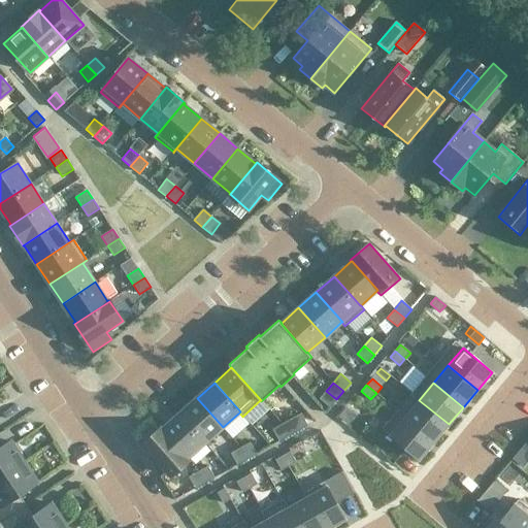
[(330,407),(336,399),(326,391),(320,399),(330,407)]
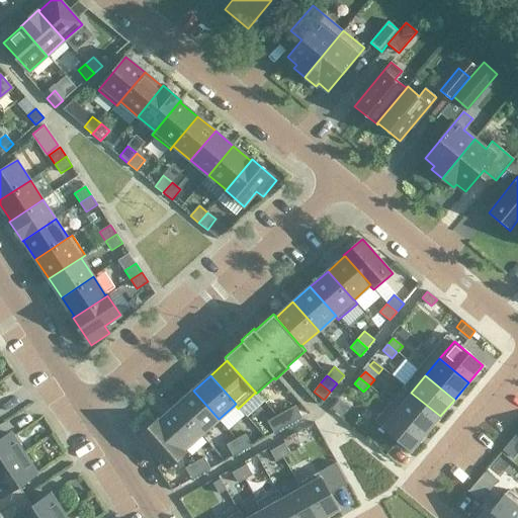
[(201,435),(219,419),(193,391),(175,406),(201,435)]
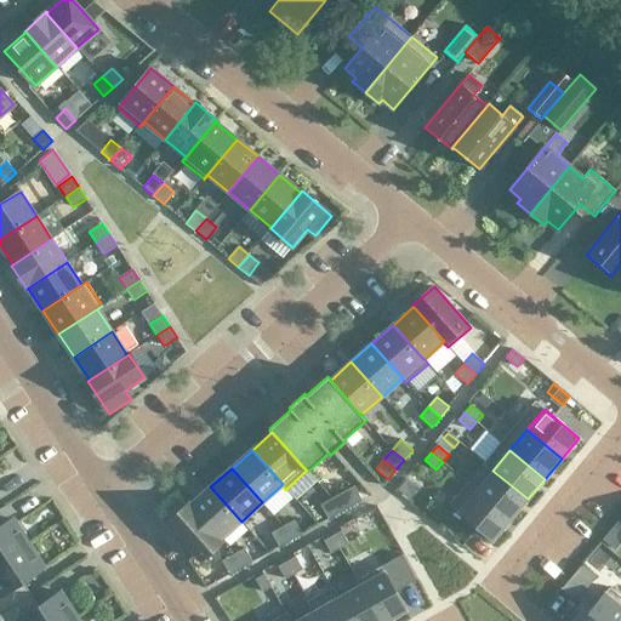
[(493,471),(477,490),(511,519),(528,499),(493,471)]
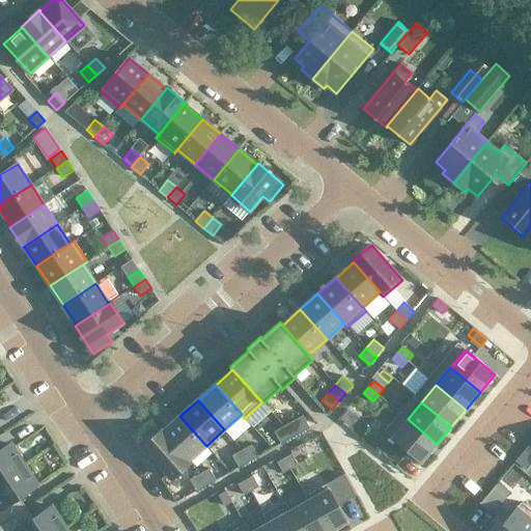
[(162,431),(188,462),(189,460),(206,446),(179,416),(163,431),(162,431)]
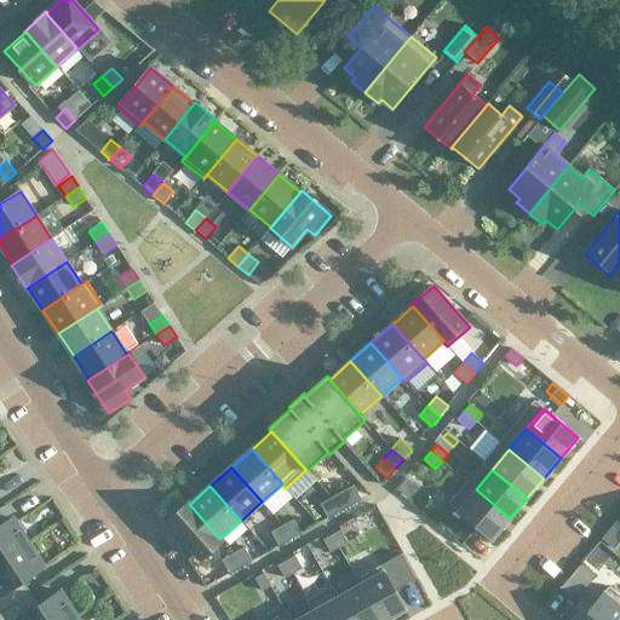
[(362,499),(354,486),(343,492),(350,505),(362,499)]
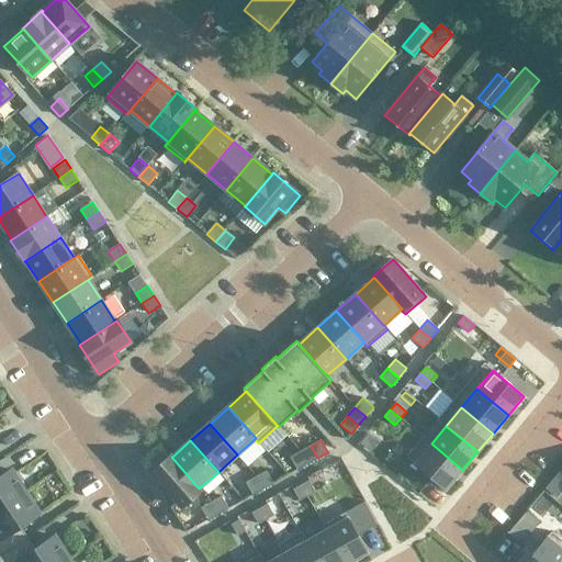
[(431,444),(415,463),(447,490),(462,470),(431,444)]
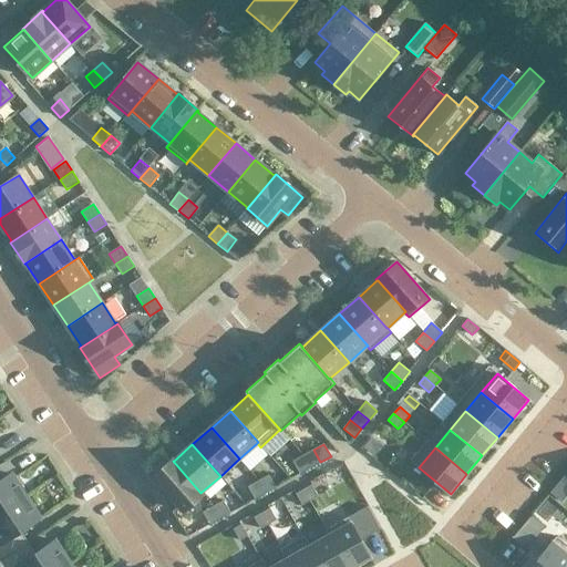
[(320,462),(313,450),(303,455),(310,468),(320,462)]
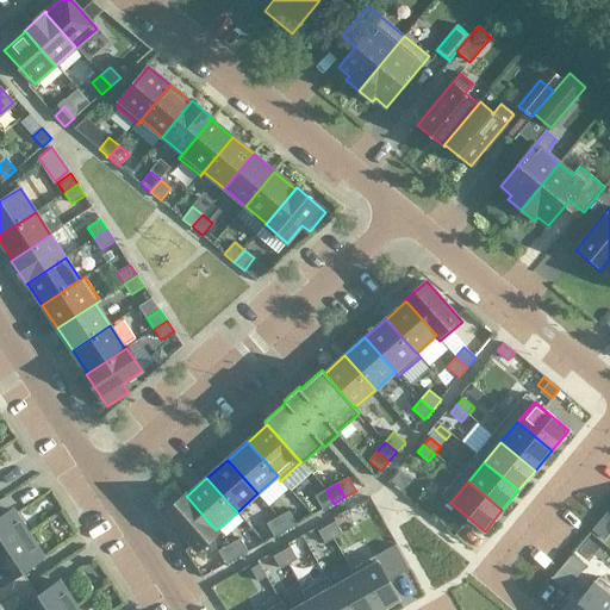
[(334,504),(327,490),(315,496),(322,510),(334,504)]
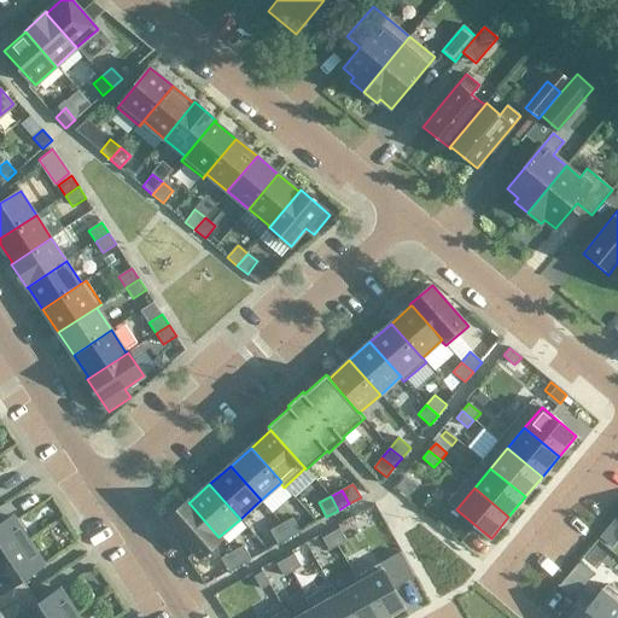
[(219,537),(188,502),(190,502),(188,501),(167,520),(199,557),(221,537),(220,536),(219,537)]
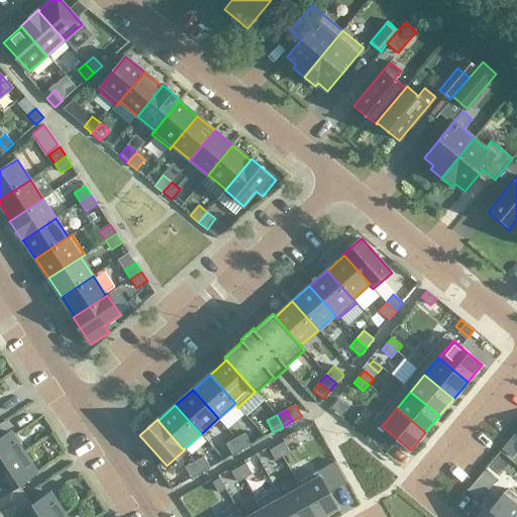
[(0,468),(23,452),(10,432),(0,439),(0,468)]
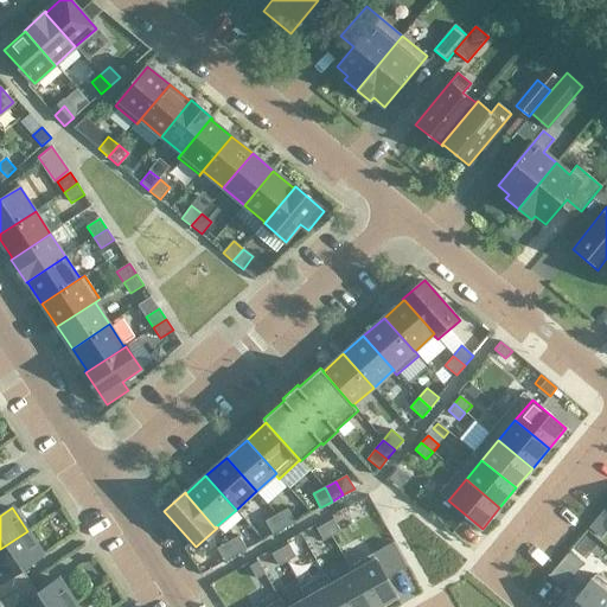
[(295,522),(287,509),(276,515),(283,529),(295,522)]
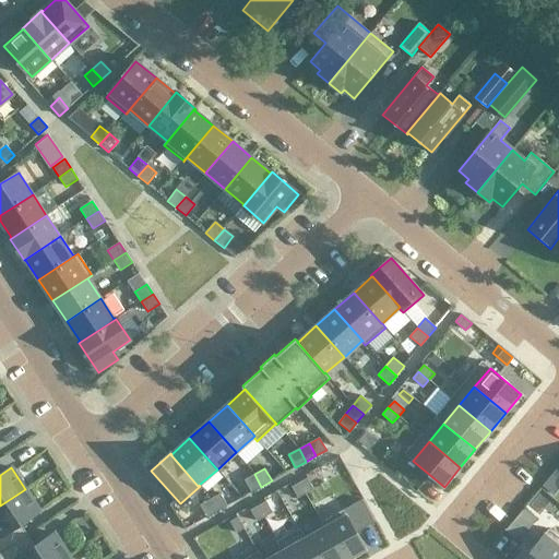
[(261,487),(254,474),(245,479),(251,492),(261,487)]
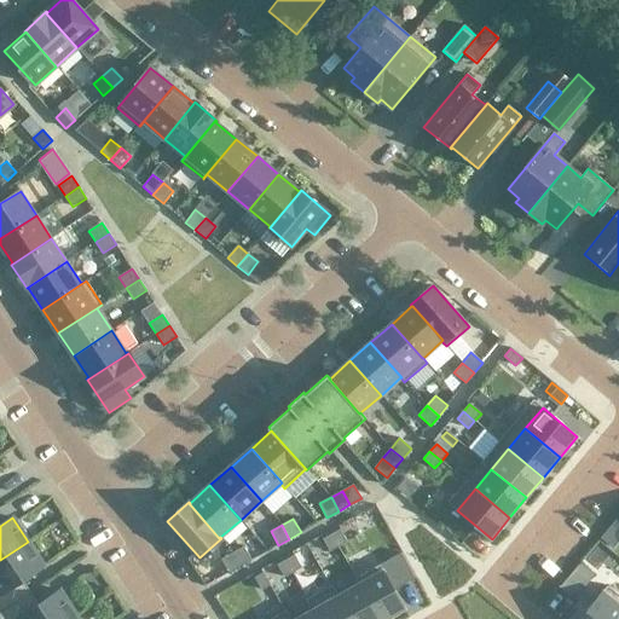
[(340,530),(331,534),(339,548),(347,543),(340,530)]
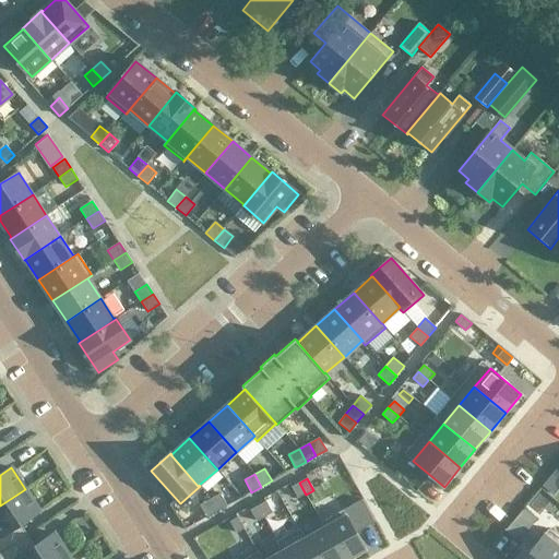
[(299,483),(292,487),(298,499),(306,495),(299,483)]
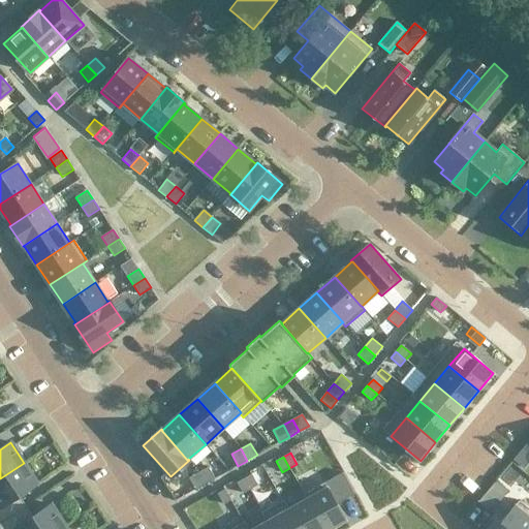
[(37,485),(24,463),(0,478),(0,523),(20,510),(13,500),(37,485)]
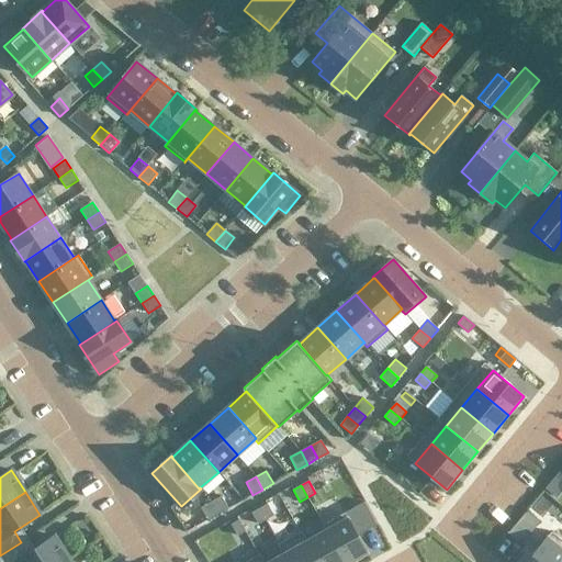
[(228,508),(222,496),(211,502),(218,515),(228,508)]
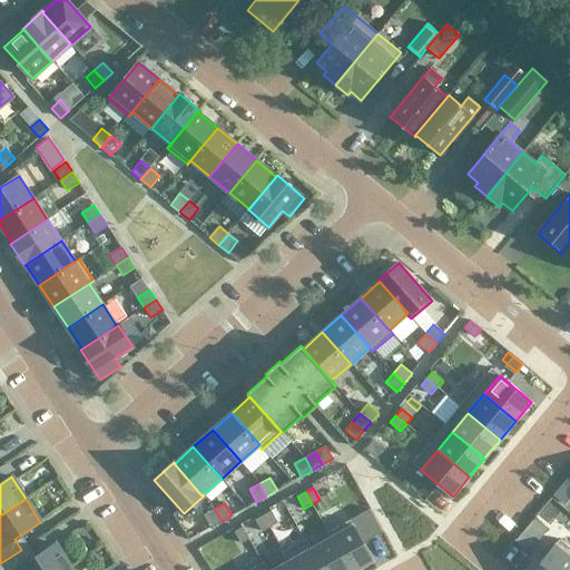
[(222,522),(214,509),(204,514),(210,528),(222,522)]
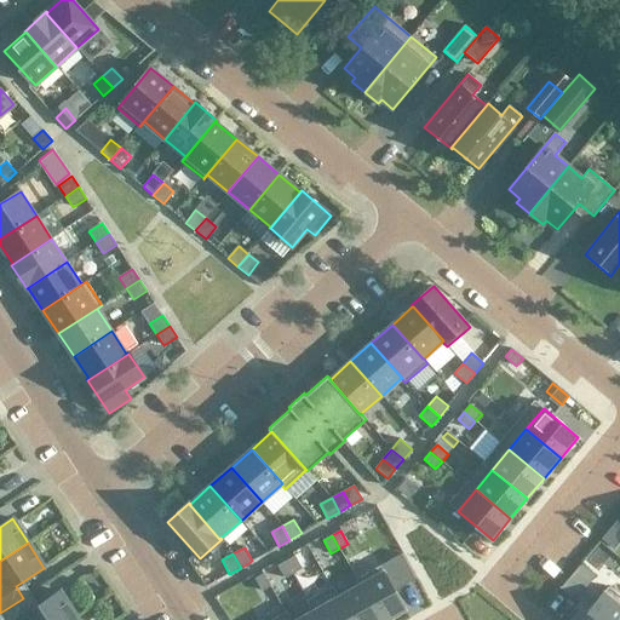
[(294,556),(286,561),(293,574),(302,569),(294,556)]
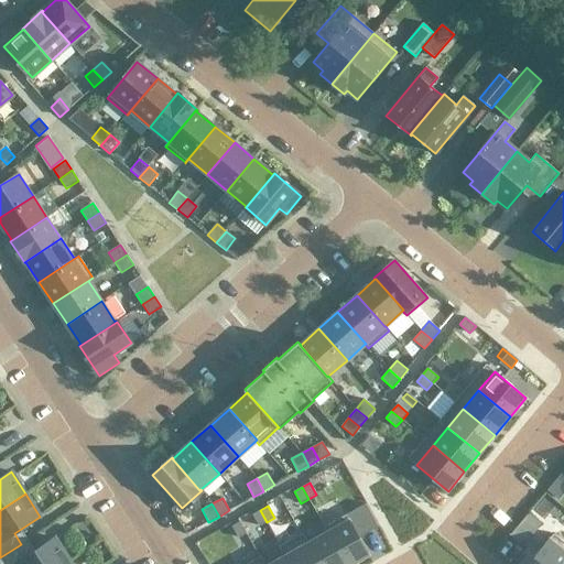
[(260,510),(252,514),(259,527),(267,522),(260,510)]
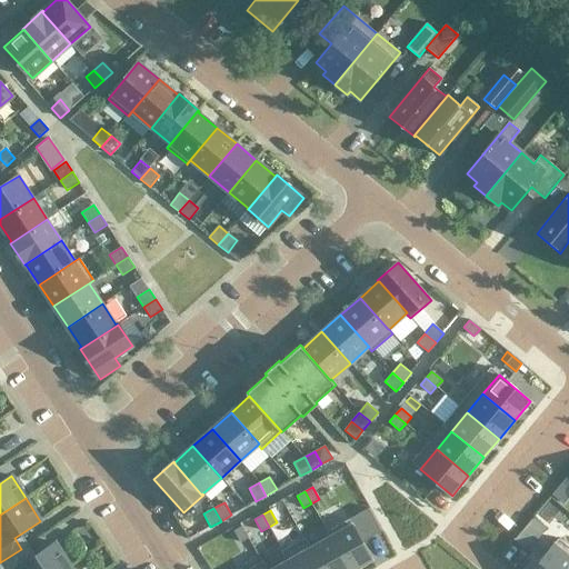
[(352,523),(330,536),(348,568),(356,568),(372,560),(352,523)]
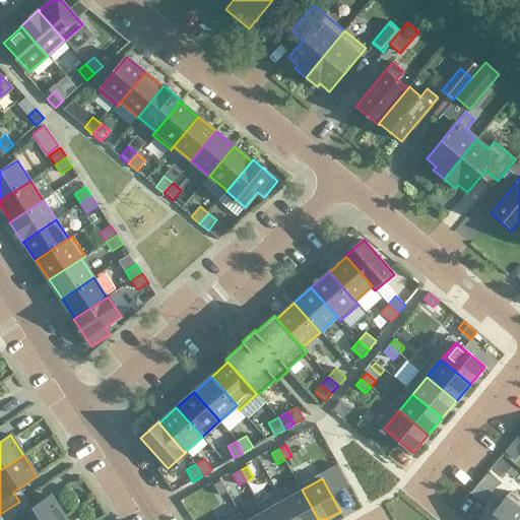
[(221,481),(213,485),(220,496),(228,492),(221,481)]
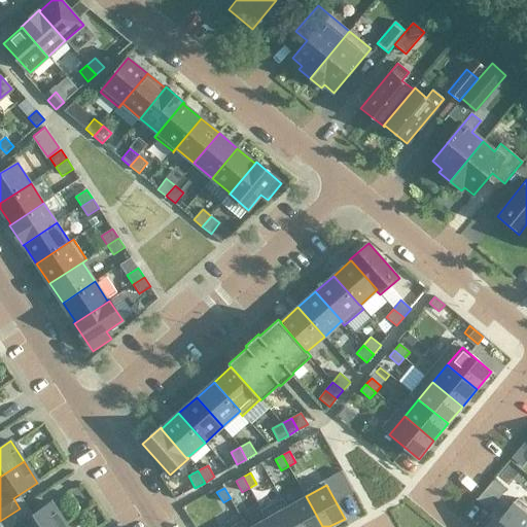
[(489,511),(498,500),(486,489),(483,492),(477,500),(489,511)]
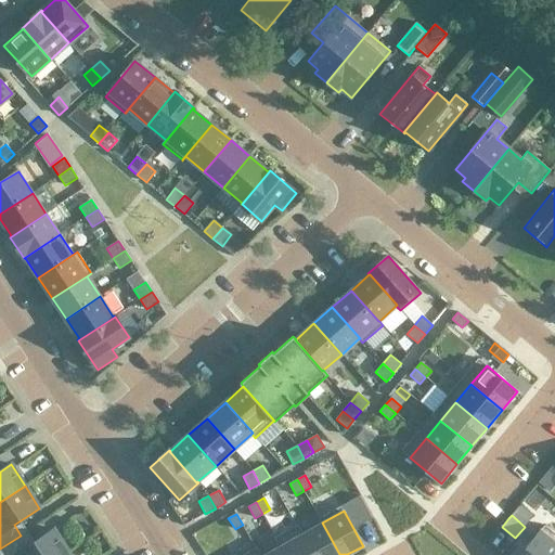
[(339,554),(322,523),(301,534),(312,554),(339,554)]
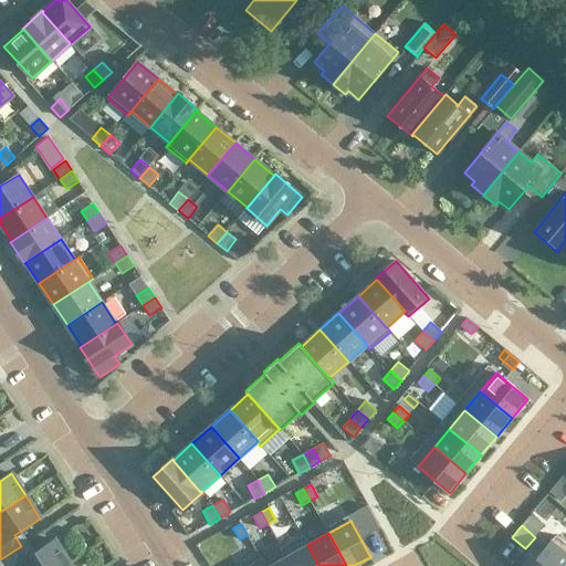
[(565,565),(565,551),(552,540),(530,565),(565,565)]
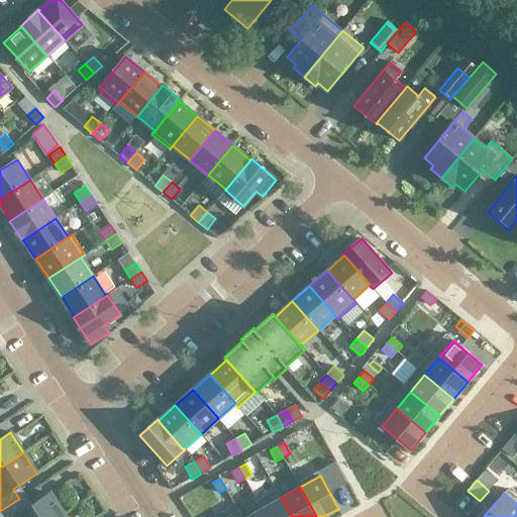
[(19,499),(0,511),(0,516),(58,516),(64,514),(49,494),(26,509),(19,499)]
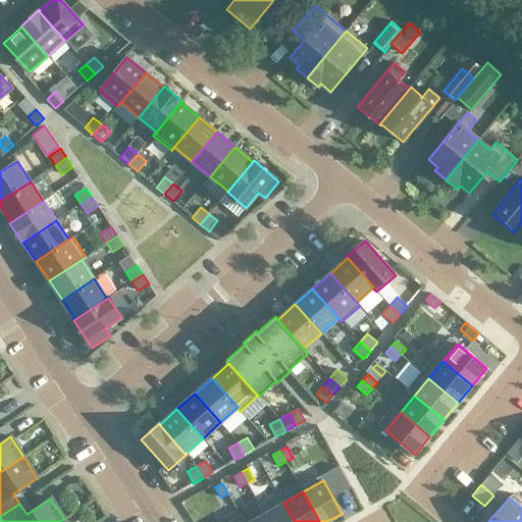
[(294,521),(283,503),(264,514),(268,521),(294,521)]
